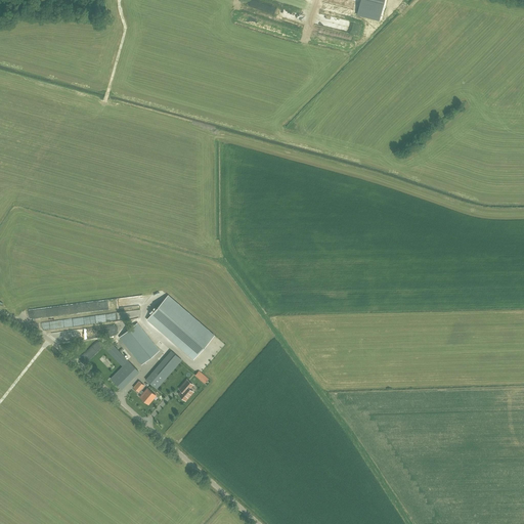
[(349,0),(355,1),(360,3),(357,15),(380,22),(384,0),(349,0)]
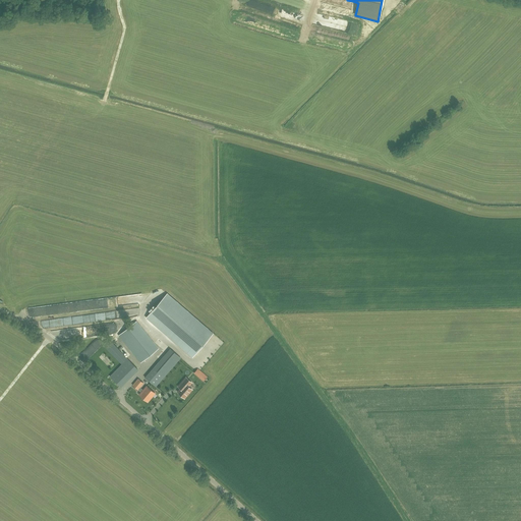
[(192,357),(213,334),(168,293),(147,317),(192,357)]
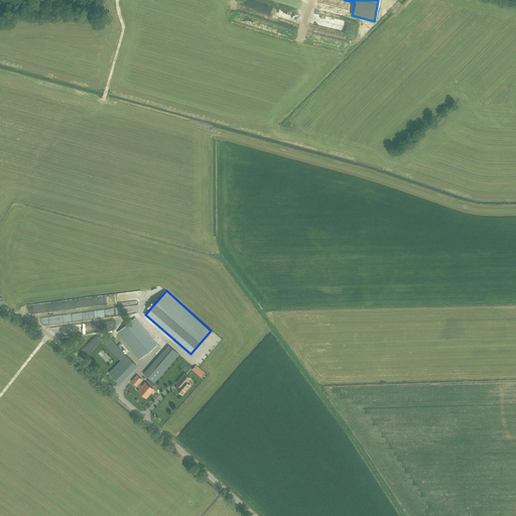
[(118,332),(135,354),(139,360),(157,346),(135,318),(118,332)]
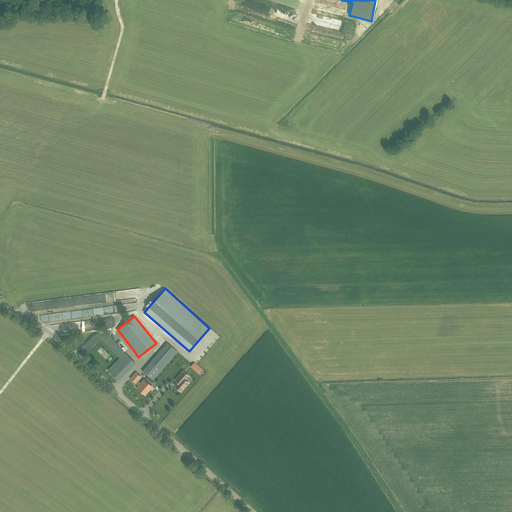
[(119,358),(125,352),(107,333),(101,339),(119,358)]
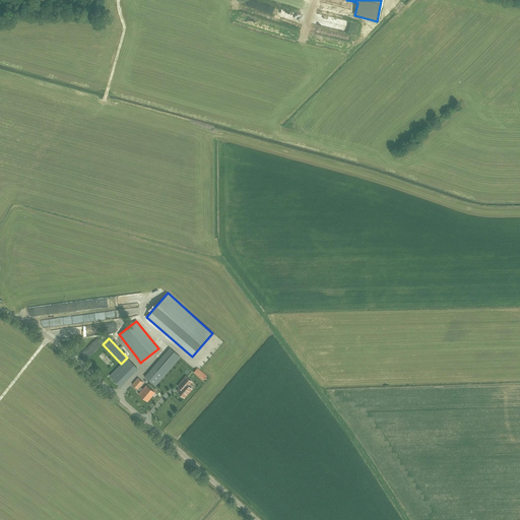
[(181,358),(170,347),(145,377),(155,386),(181,358)]
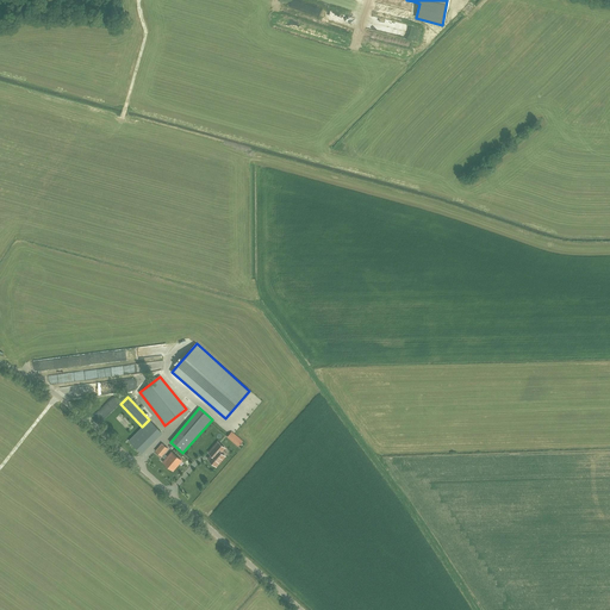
[(162,433),(150,421),(129,442),(141,453),(162,433)]
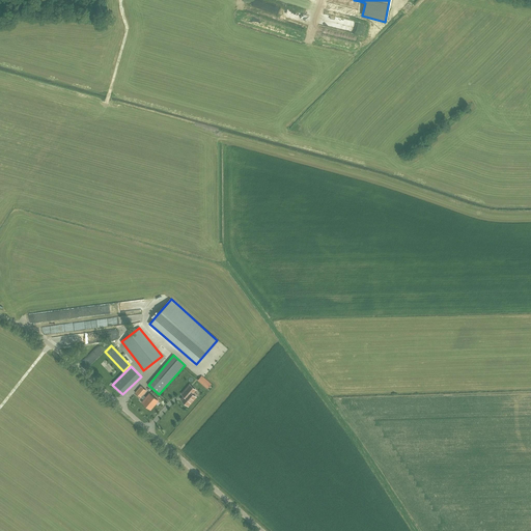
[(207,388),(212,384),(203,378),(202,375),(198,381),(207,388)]
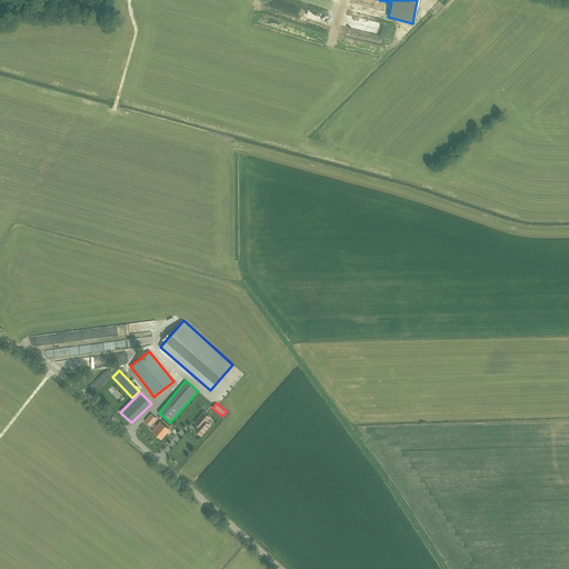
[(201,435),(210,425),(206,421),(210,418),(203,412),(195,422),(198,425),(195,428),(201,435)]
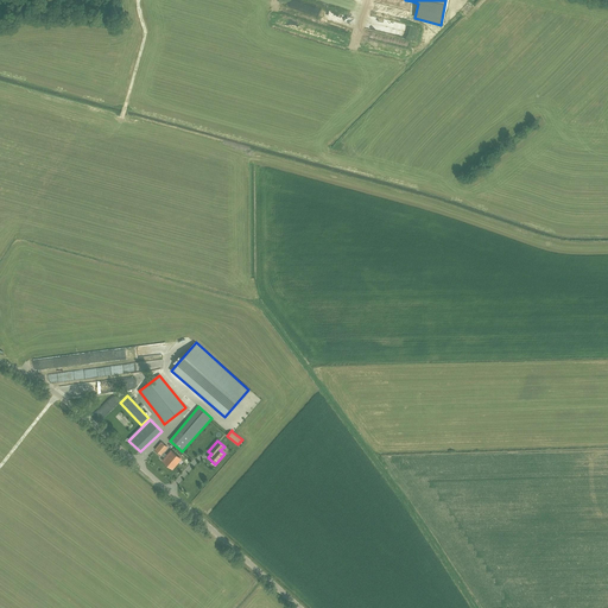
[(162,456),(164,454),(169,448),(162,442),(154,450),(162,456)]
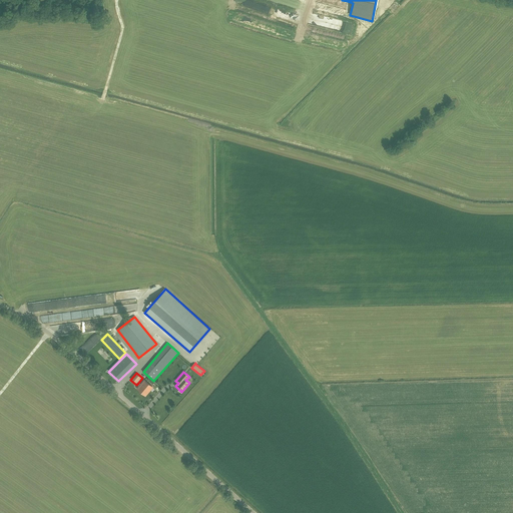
[(138,383),(136,385),(139,387),(137,390),(146,397),(153,388),(145,380),(141,385),(138,383)]
